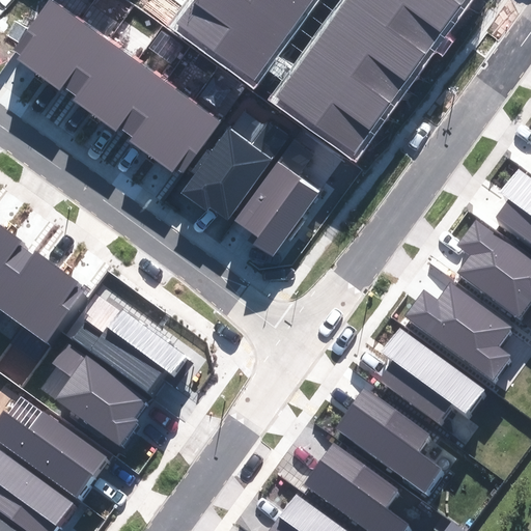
[(40,74),(81,20),(53,0),(49,0),(10,52),(40,74)]
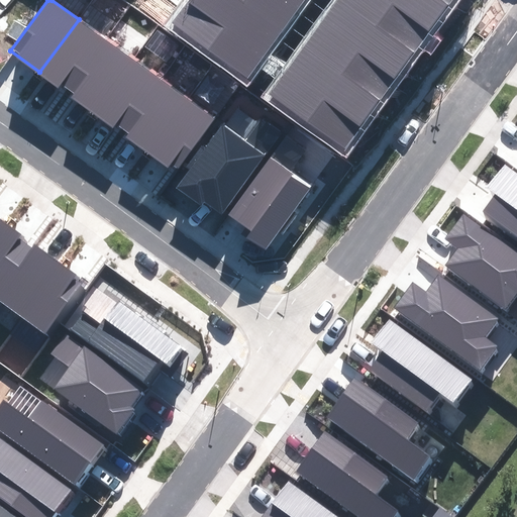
[(188,0),(172,22),(251,78),(306,0),(188,0)]
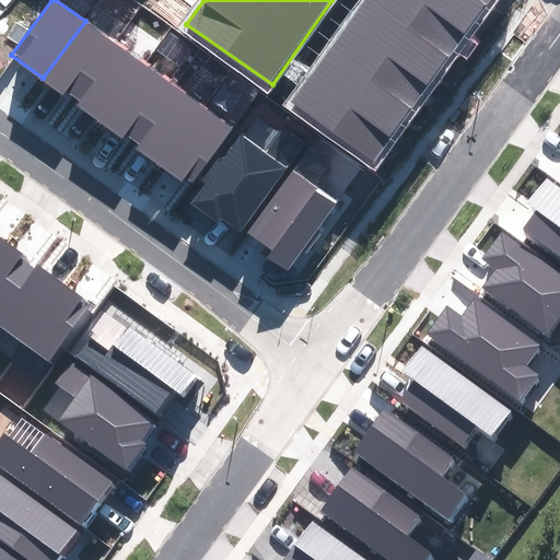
[(363,0),(287,109),(373,170),(492,0),(363,0)]
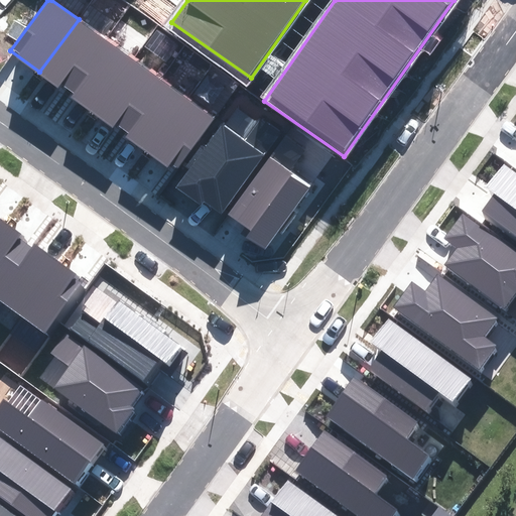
[(39,72),(68,93),(105,41),(106,40),(79,19),(39,72)]
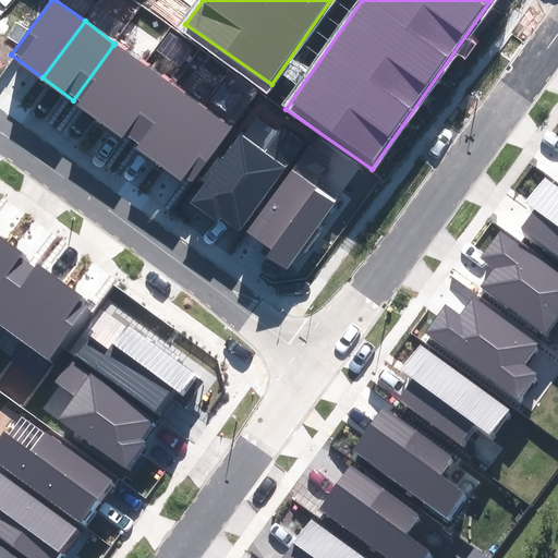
[(113,45),(73,100),(104,122),(144,68),(113,45)]
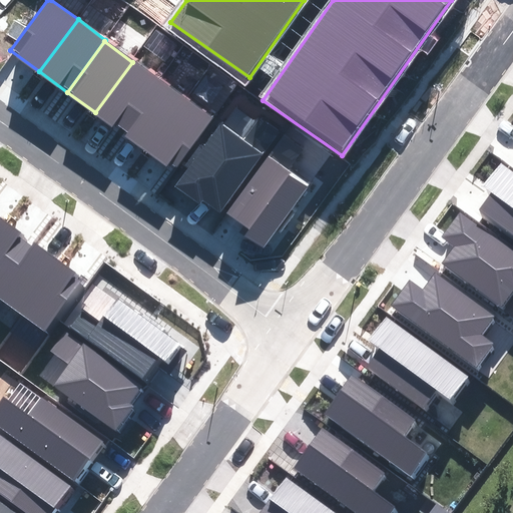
[(158,81),(132,62),(95,112),(121,131),(158,81)]
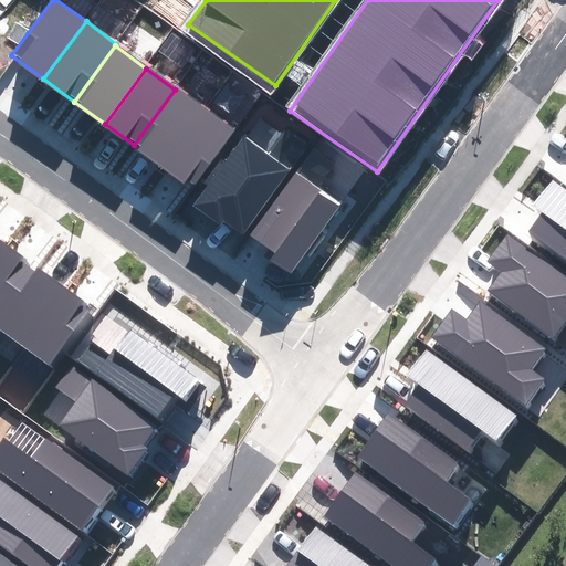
[(175,90),(134,145),(161,166),(203,108),(176,87),(175,90)]
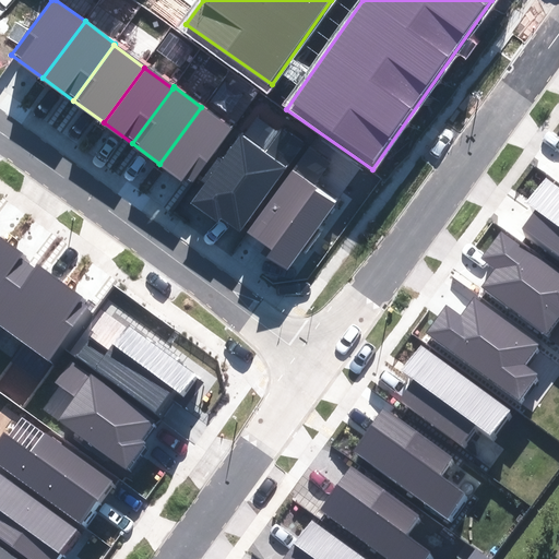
[(230,129),(201,107),(159,164),(189,186),(230,129)]
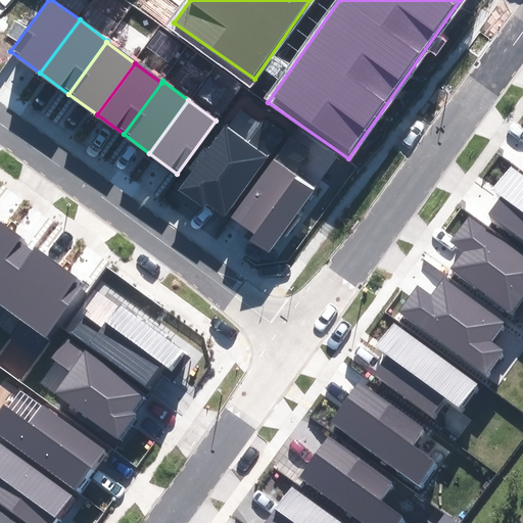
[(227,128),(180,190),(203,207),(206,202),(224,216),(267,157),(227,128)]
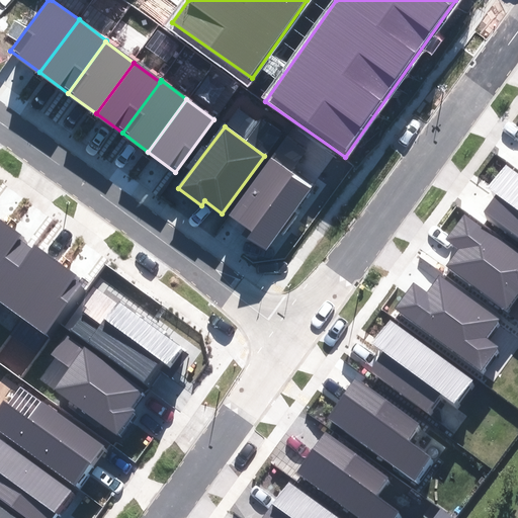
[(310,187),(272,159),(230,216),(252,233),(249,237),(265,248),(310,187)]
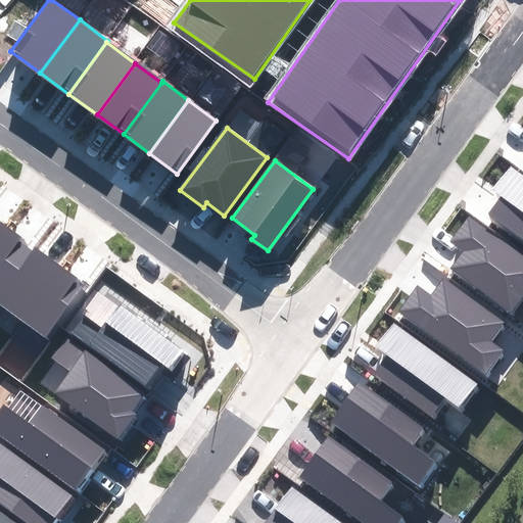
[(522,177),(510,167),(492,188),(503,195),(487,214),(522,240),(522,177)]
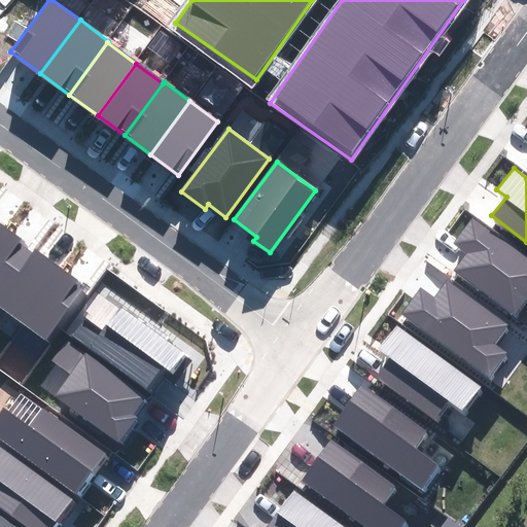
[(526,258),(475,219),(456,244),(468,253),(456,270),(515,314),(526,296),(526,258)]
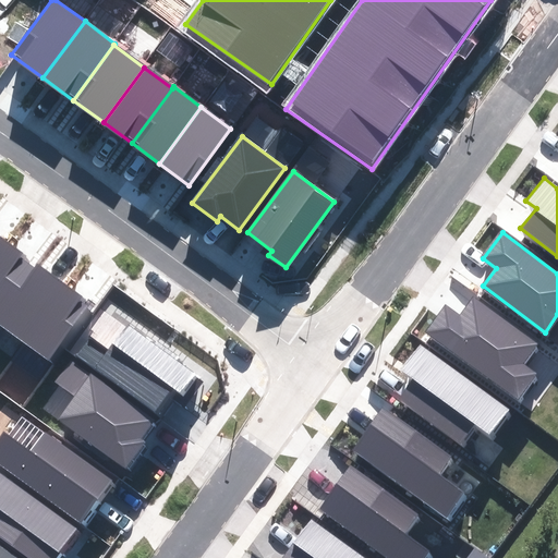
[(4,241),(0,246),(0,313),(37,264),(4,241)]
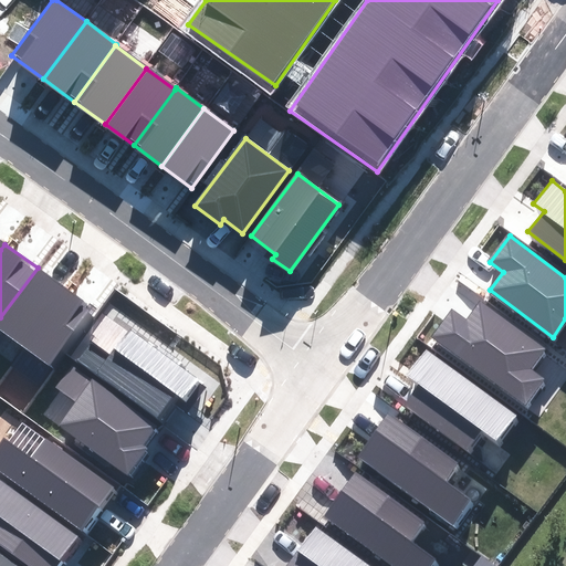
[(38,268),(0,317),(0,328),(24,347),(67,290),(38,268)]
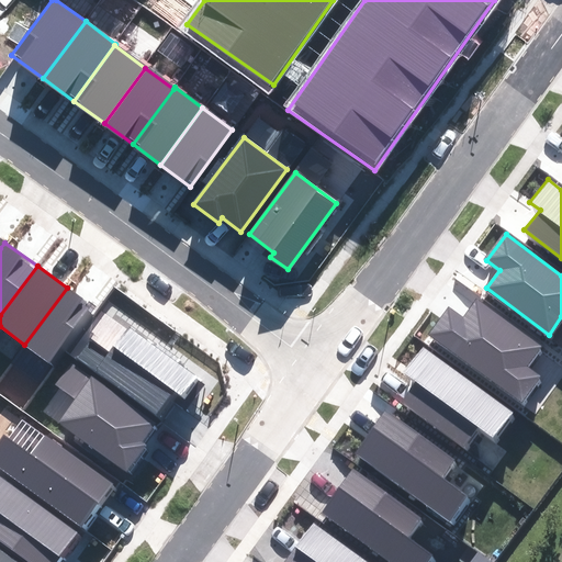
[(24,345),(52,364),(54,366),(96,308),(67,288),(24,345)]
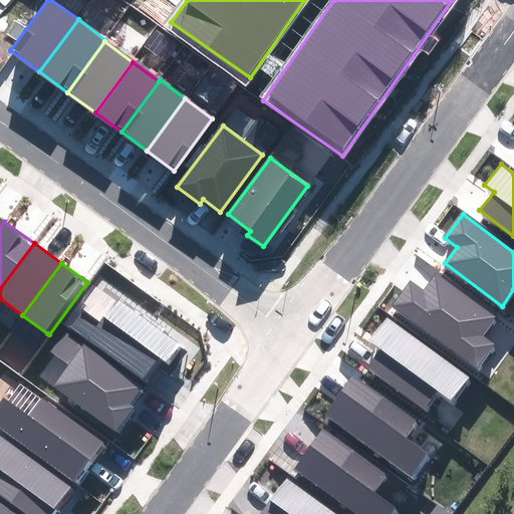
[(495,317),(436,273),(423,290),(412,282),(394,305),(477,366),(493,344),(481,335),(495,317)]
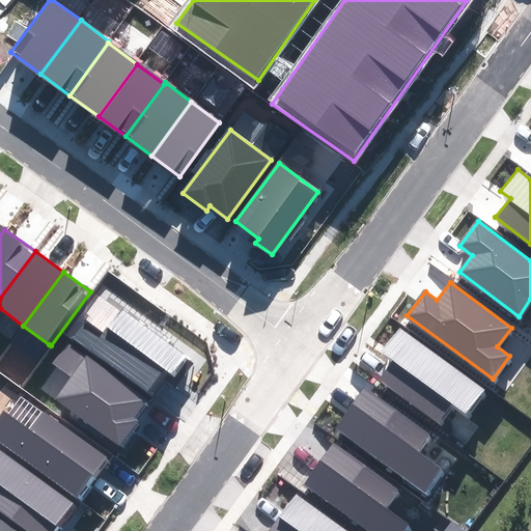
[(185,357),(96,292),(67,332),(148,392),(164,370),(171,375),(185,357)]
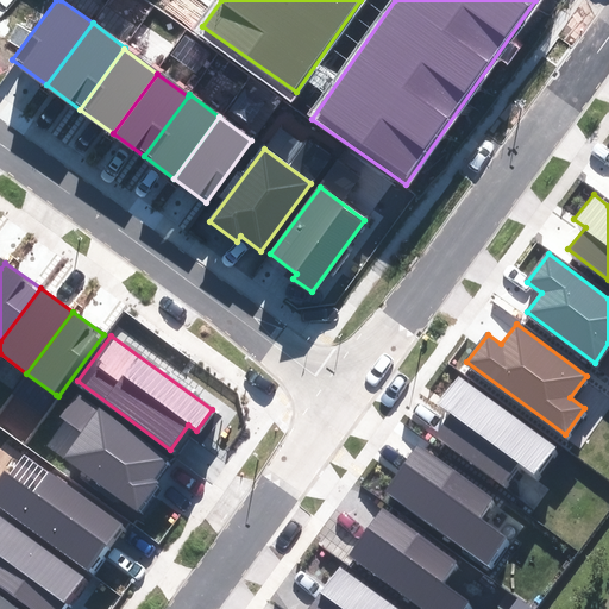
[(554,447),(460,377),(440,405),(452,414),(437,434),(503,483),(519,463),(534,475),(554,447)]
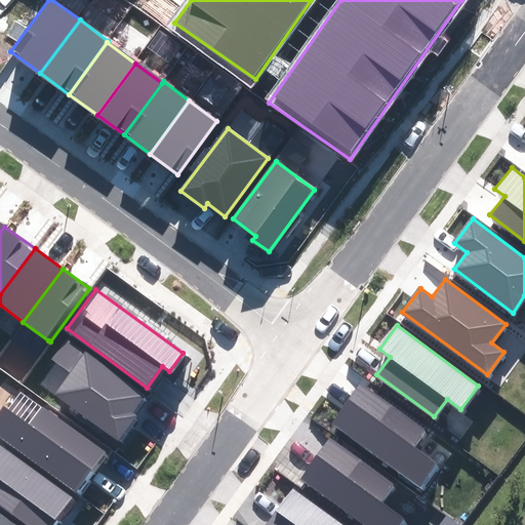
[(84,356),(67,344),(38,381),(118,440),(135,416),(130,413),(143,396),(85,354),(84,356)]
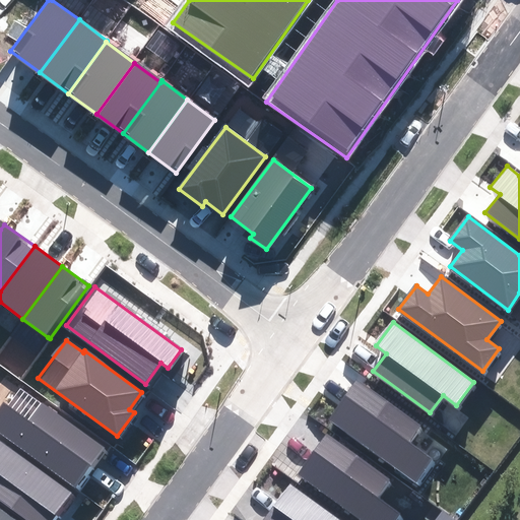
[(419,427),(358,380),(329,418),(415,482),(433,459),(408,442),(419,427)]
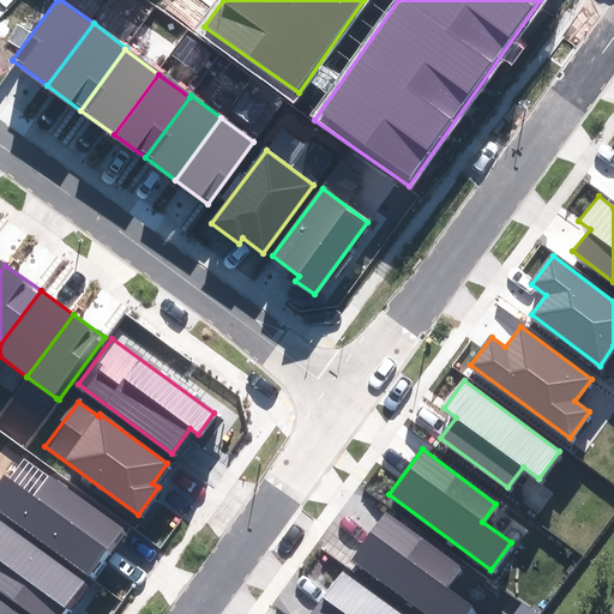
[(121,531),(18,457),(0,481),(0,510),(89,575),(121,531)]
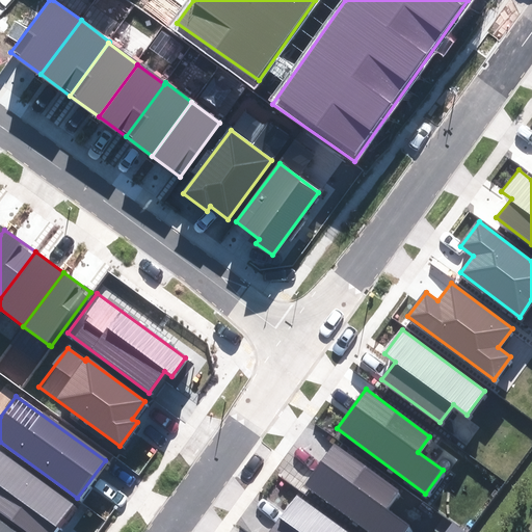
[(399,491),(336,444),(306,483),(371,531),(406,531),(413,525),(388,507),(399,491)]
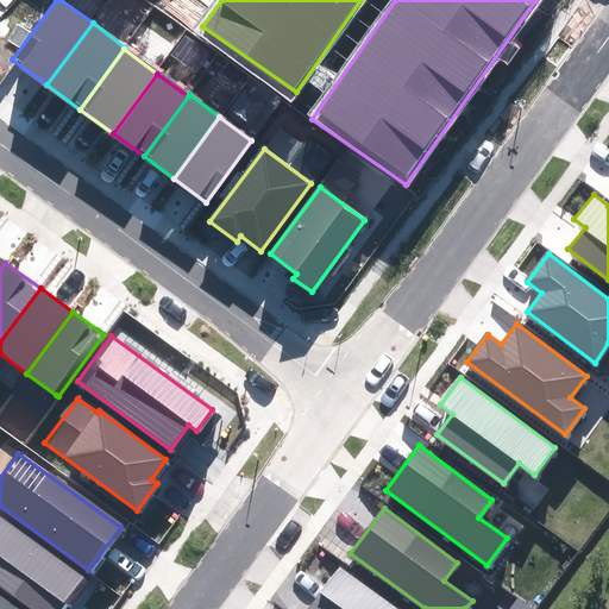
[(61,608),(86,576),(0,514),(0,583),(35,608),(61,608)]
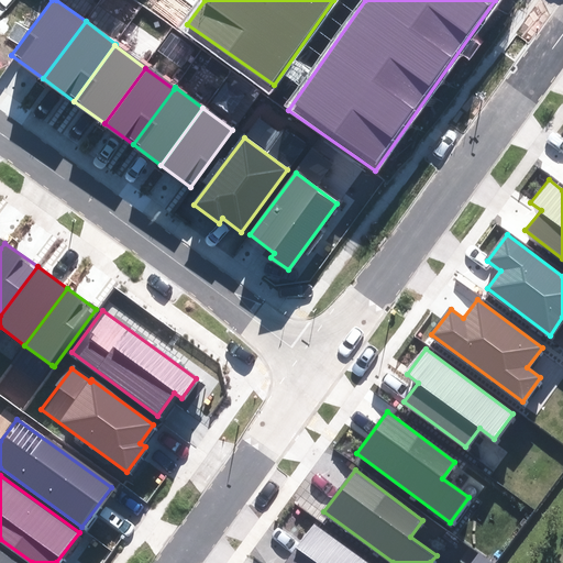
[(364,562),(313,526),(285,562),(364,562)]
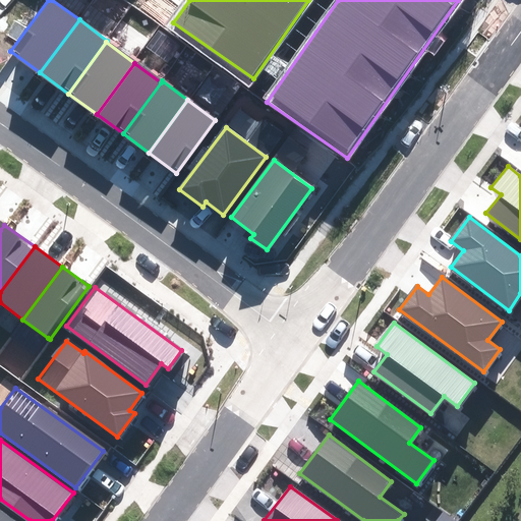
[(0,520),(17,520),(0,508),(0,520)]
